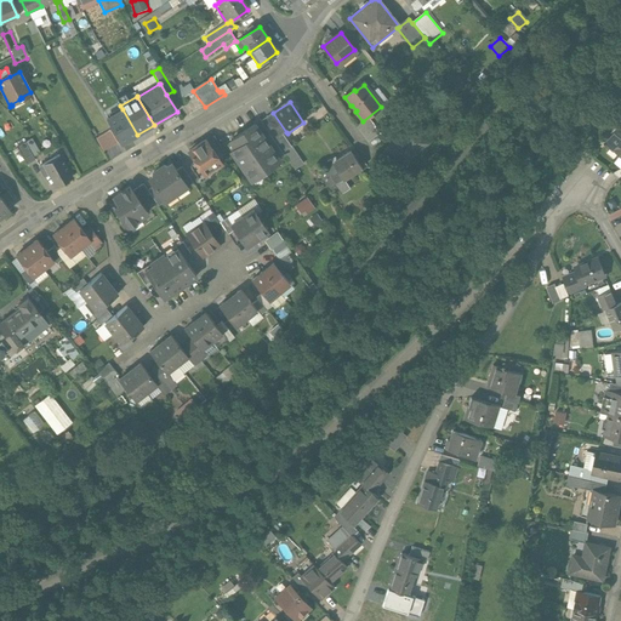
[(121,144),(137,135),(123,109),(107,119),(121,144)]
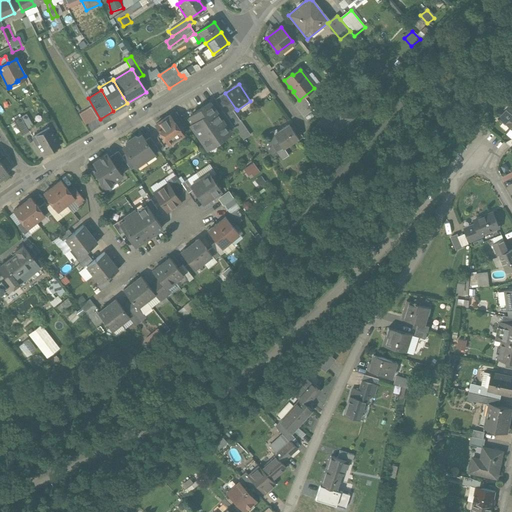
[(225,93),(214,100),(233,126),(240,121),(233,111),(236,109),(225,93)]
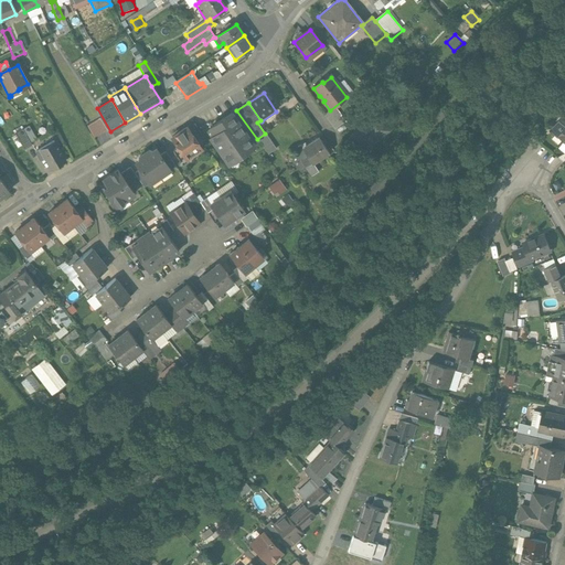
[(564,113),(563,117),(552,129),(564,139),(564,138),(564,113)]
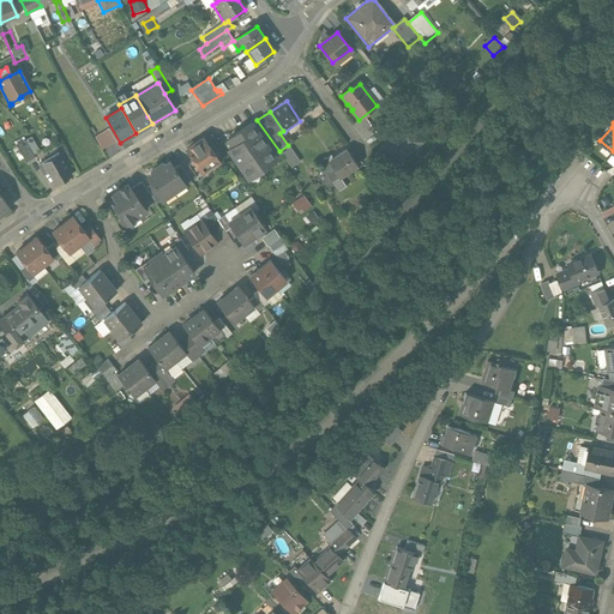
[(276,160),(251,124),(228,140),(232,146),(228,149),(248,179),(276,160)]
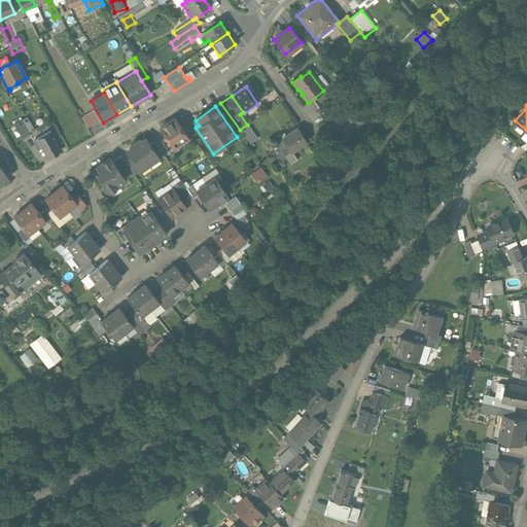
[(352,109),(326,129),(338,144),(363,124),(352,109)]
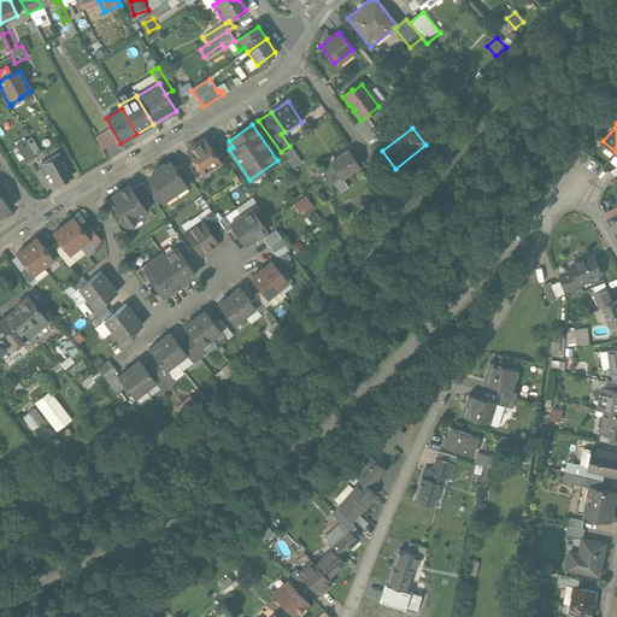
[(117,142),(110,130),(95,139),(103,151),(117,142)]
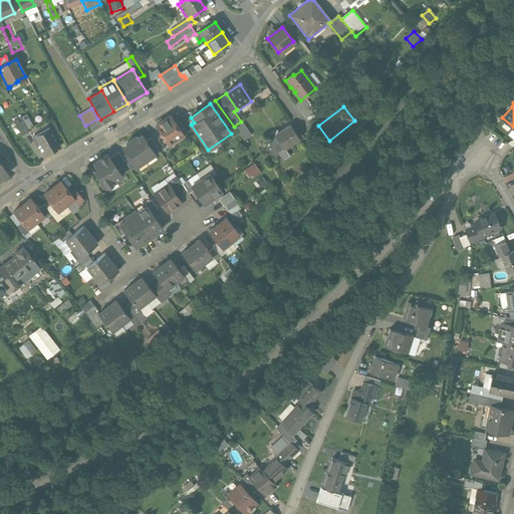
[(169,116),(156,125),(162,134),(169,145),(170,144),(182,136),(169,116)]
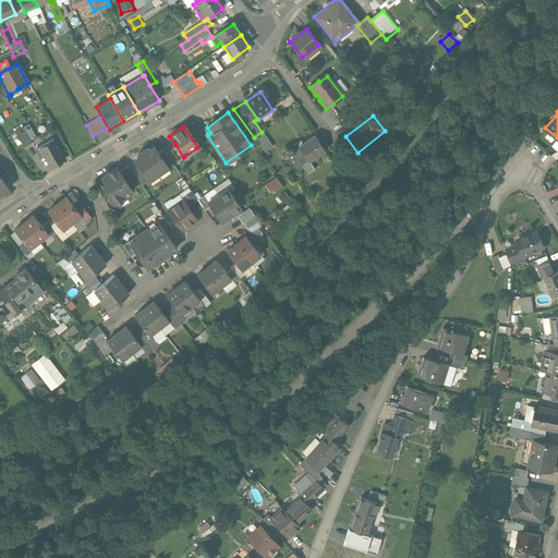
[(32,145),(22,129),(14,133),(24,149),(32,145)]
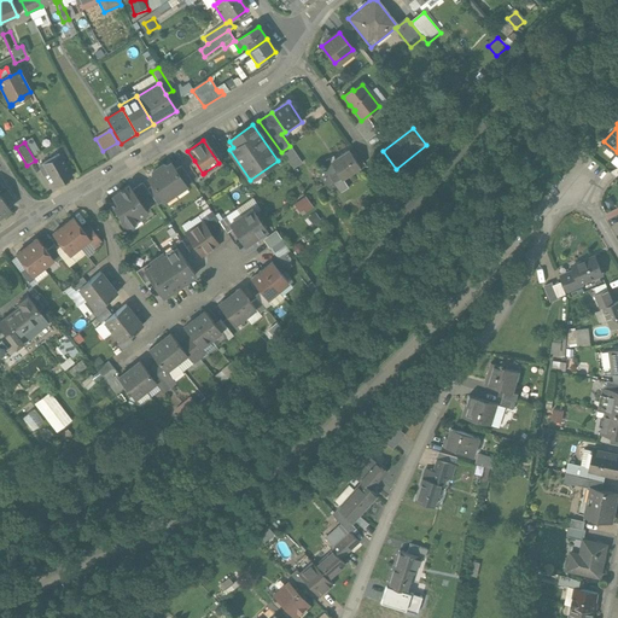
[(302,164),(290,146),(281,152),(293,170),(302,164)]
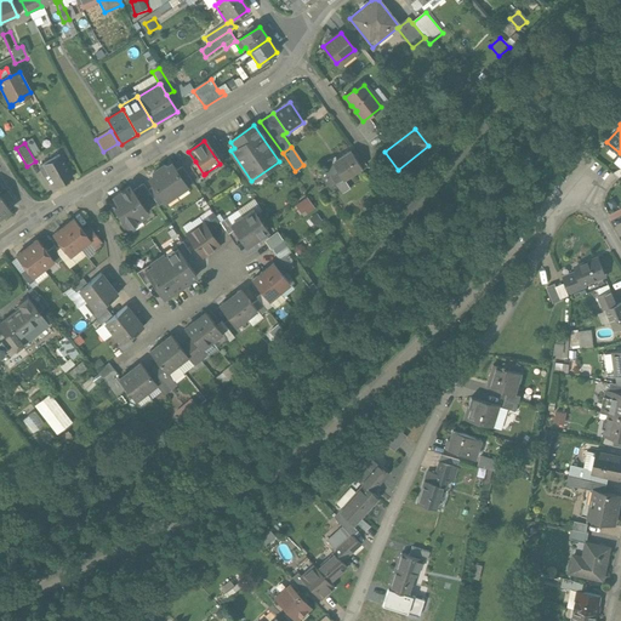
[(351,153),(325,170),(343,197),(351,192),(343,181),(362,170),(351,153)]
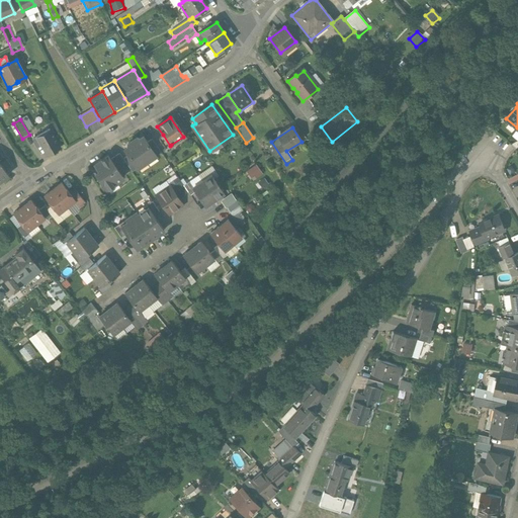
[(59,150),(49,131),(32,140),(37,149),(40,147),(47,157),(59,150)]
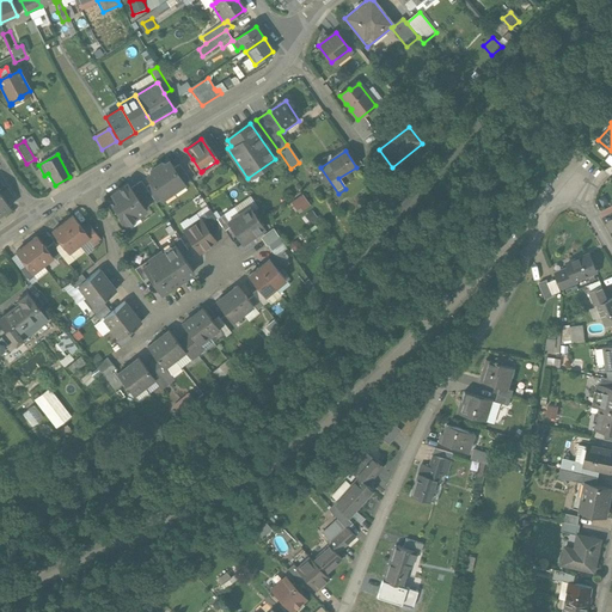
[(201,172),(193,159),(187,164),(197,179),(203,175),(202,171),(201,172)]
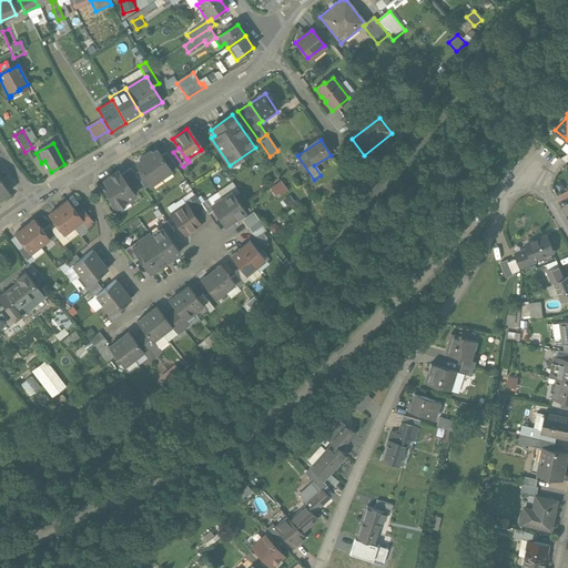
[(161,156),(156,150),(153,152),(150,152),(145,155),(160,178),(171,171),(161,156)]
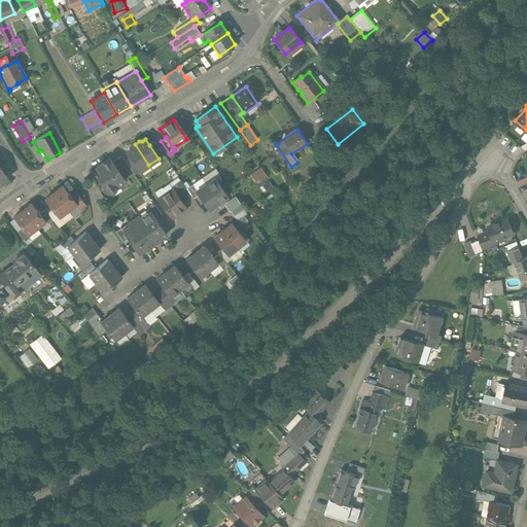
[(164,155),(154,142),(149,145),(159,159),(164,155)]
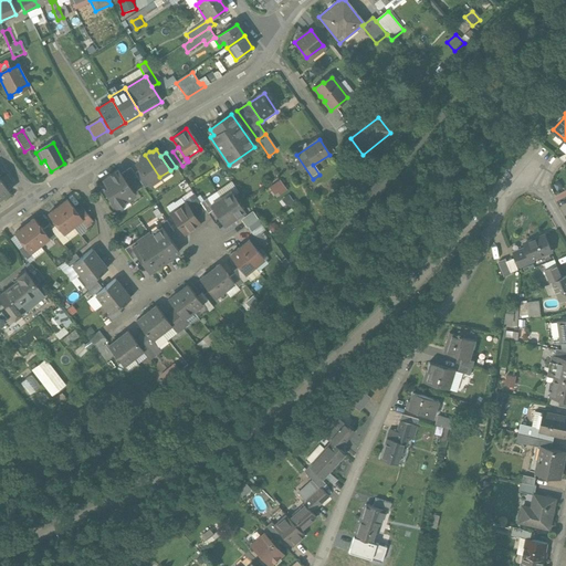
[(159,177),(145,155),(139,158),(139,161),(136,164),(139,170),(149,184),(159,177)]
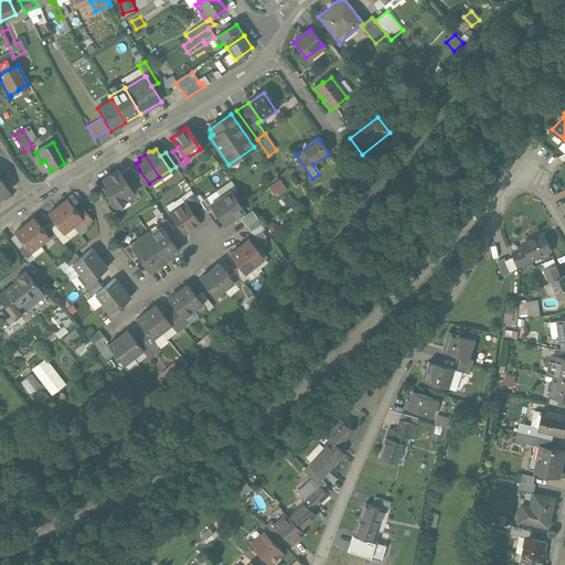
[(134,173),(130,168),(120,174),(130,190),(140,182),(134,173)]
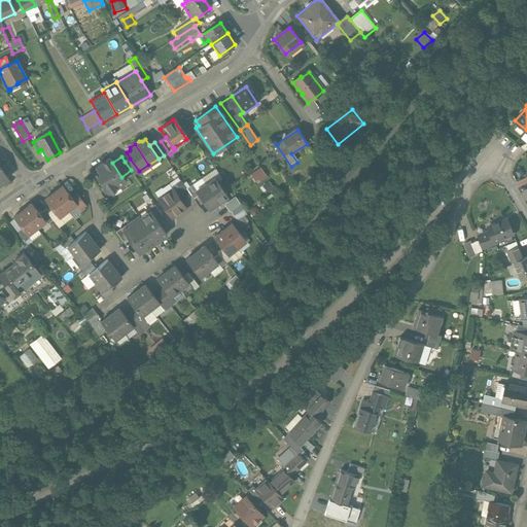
[(112,163),(109,159),(96,168),(100,174),(97,176),(108,194),(125,181),(121,177),(112,163)]
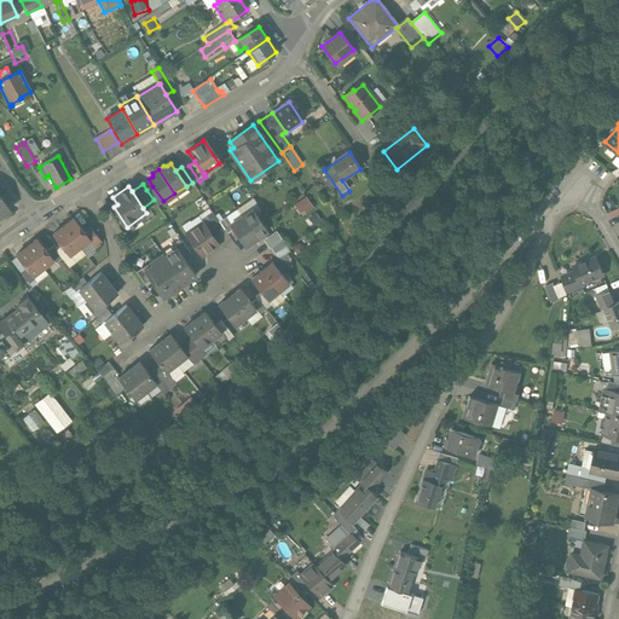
[(163,201),(152,186),(146,190),(154,200),(157,206),(163,201)]
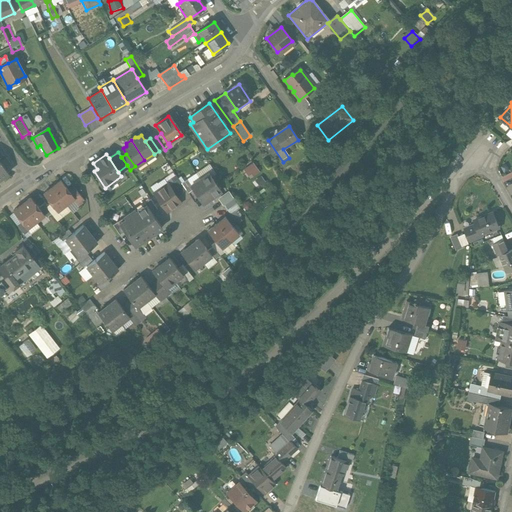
[(0,179),(9,173),(0,161),(0,179)]
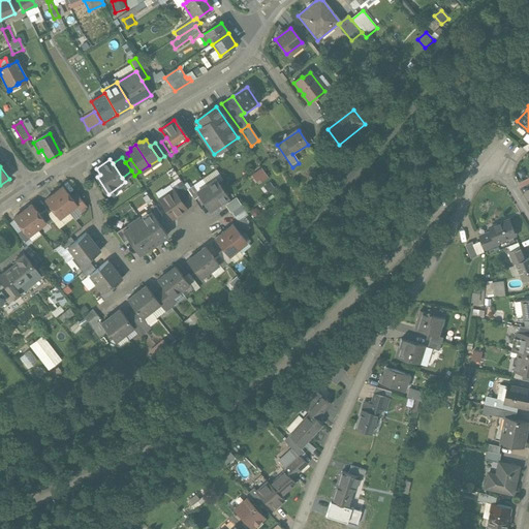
[(256,183),(268,178),(263,169),(253,175),(256,183)]
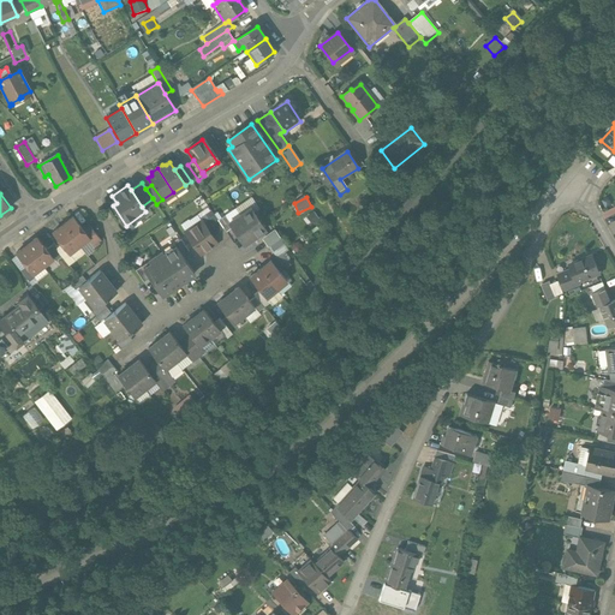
[(250,209),(239,216),(255,238),(266,231),(250,209)]
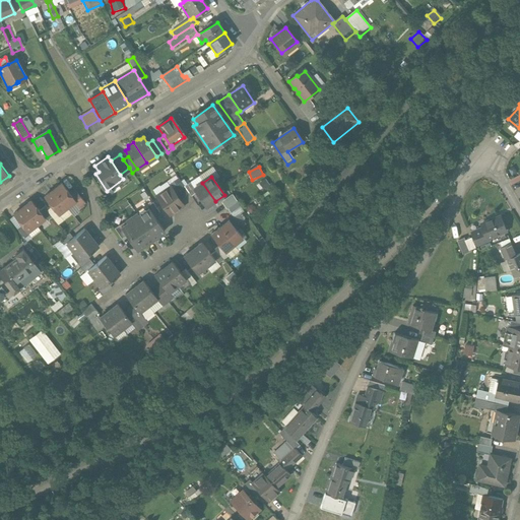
[(178,178),(173,182),(176,186),(171,189),(178,200),(189,193),(184,187),(178,178)]
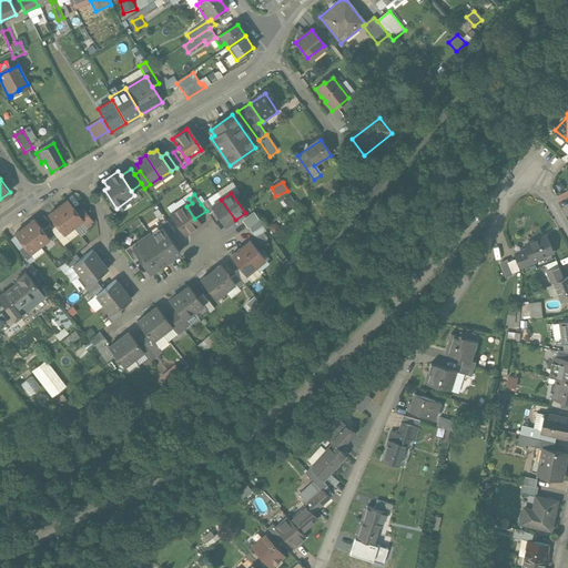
[(77,212),(68,200),(58,208),(73,227),(82,220),(77,212)]
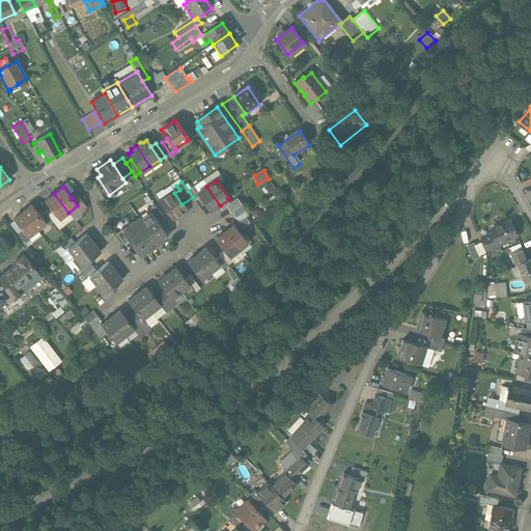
[(194,187),(188,191),(193,197),(195,201),(200,198),(197,193),(198,192),(194,187)]
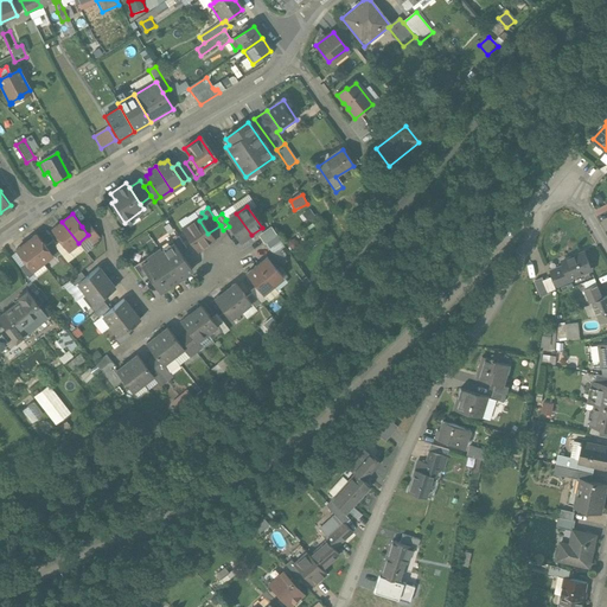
[(229,227),(240,243),(251,235),(236,213),(227,219),(225,221),(229,227)]
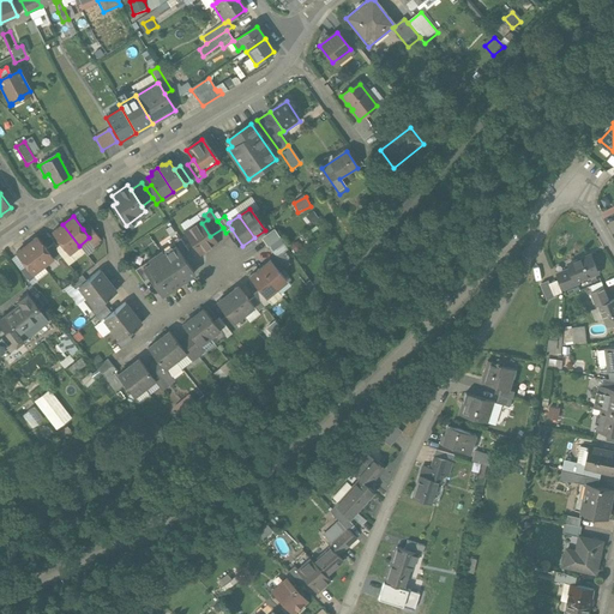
[(185,233),(199,254),(215,244),(210,236),(202,223),(200,222),(185,233)]
